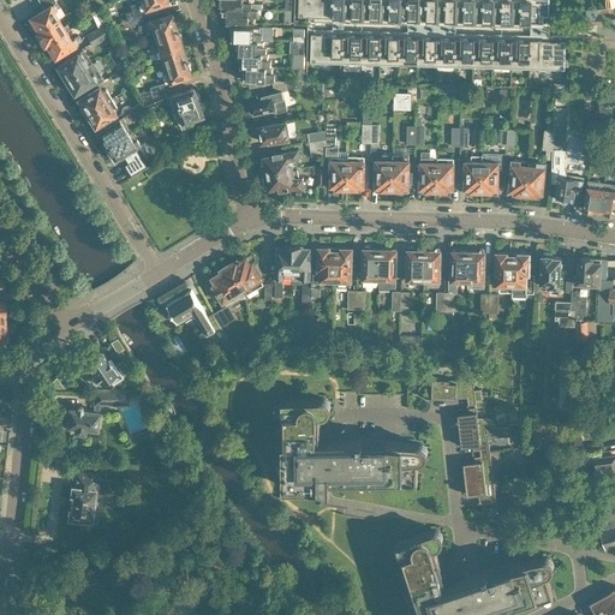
[(45,9),(31,17),(40,31),(60,18),(55,10),(58,9),(54,3),(57,1),(55,0),(42,0),(41,1),(45,9)]
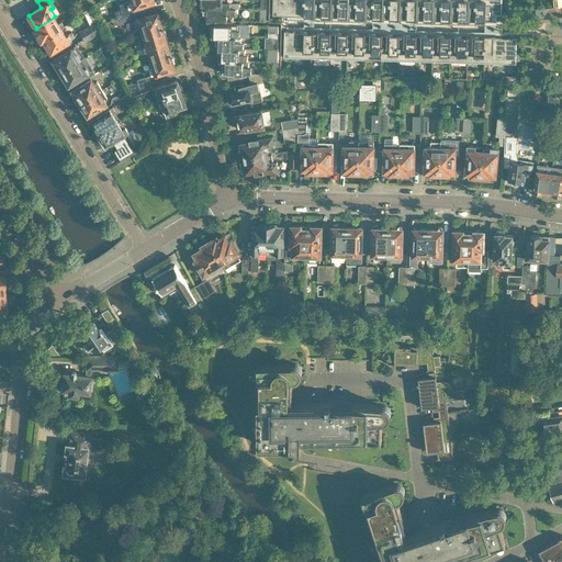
[(122,15),(112,18),(113,20),(119,19),(132,14),(144,11),(142,6),(154,2),(153,0),(128,0),(130,0),(124,2),(119,4),(122,15)]
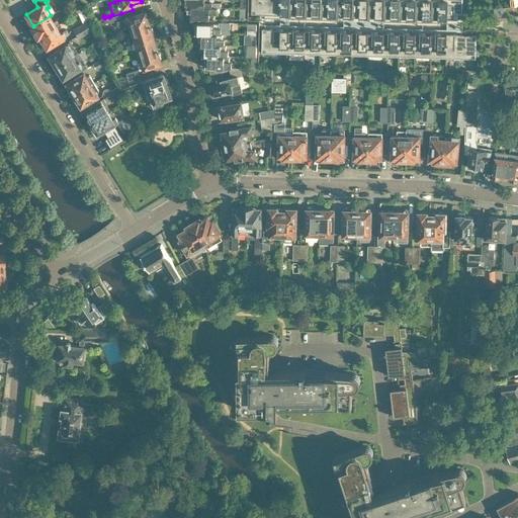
[(281,15),(281,0),(251,0),(251,14),(281,15)]
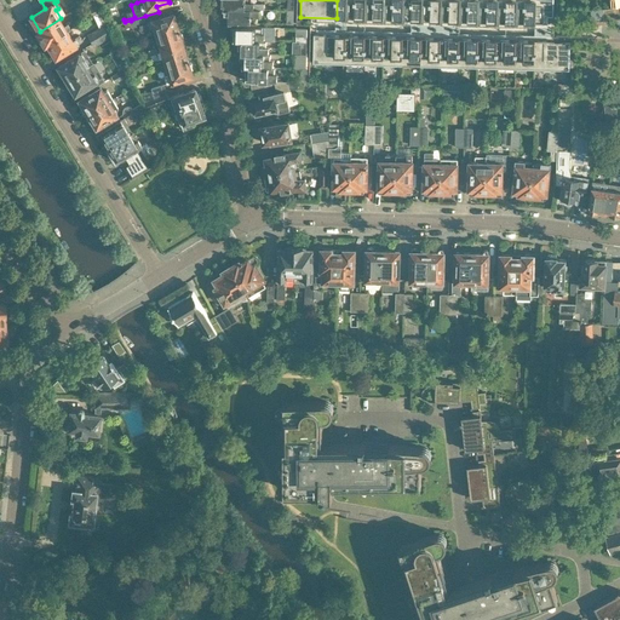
[(356,18),(356,0),(337,0),(337,18),(356,18)]
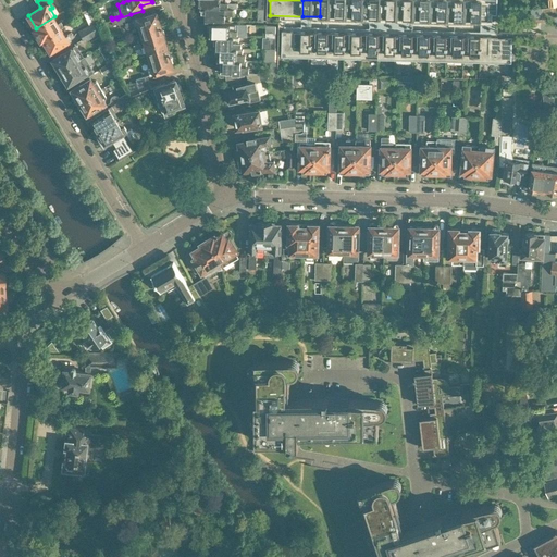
[(337,17),(336,0),(320,0),(320,16),(337,17)]
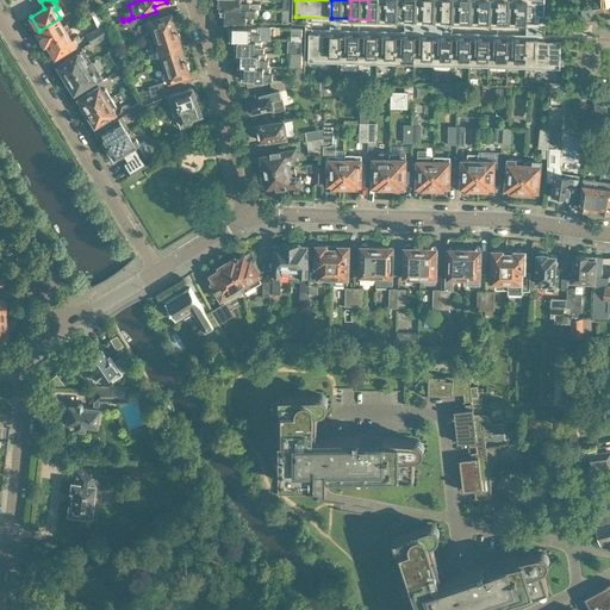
[(387,19),(387,0),(368,0),(369,19),(387,19)]
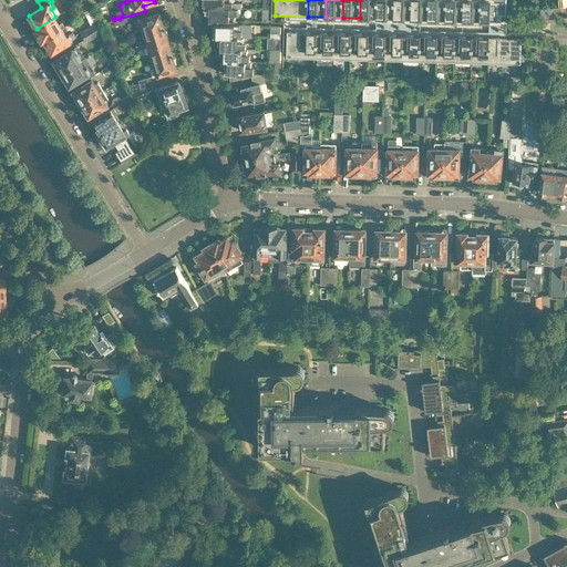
[(378,18),(377,0),(360,0),(360,18),(378,18)]
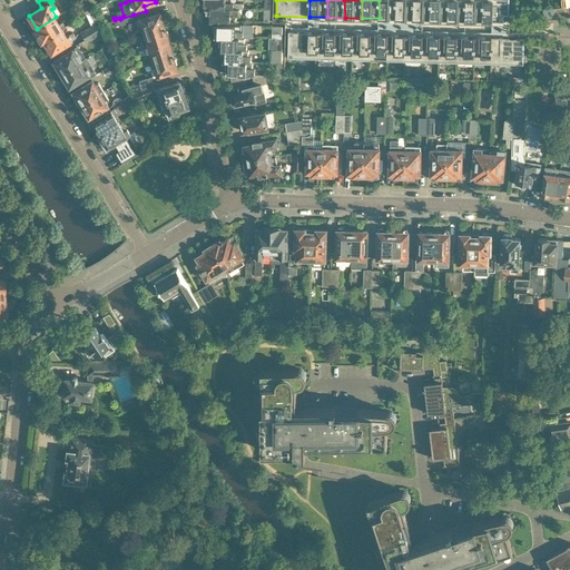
[(396,19),(396,0),(379,0),(380,18),(396,19)]
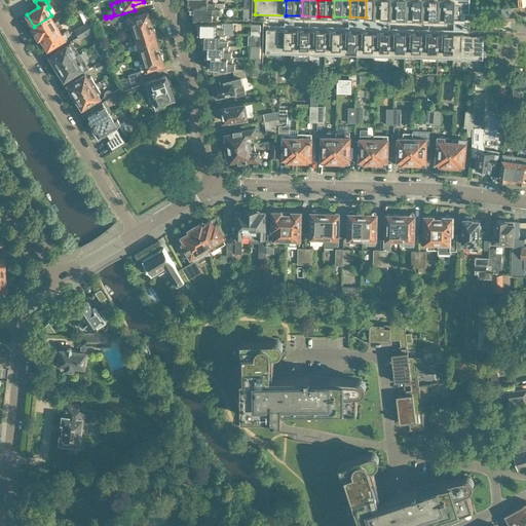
[(382,17),(382,0),(366,0),(366,17),(382,17)]
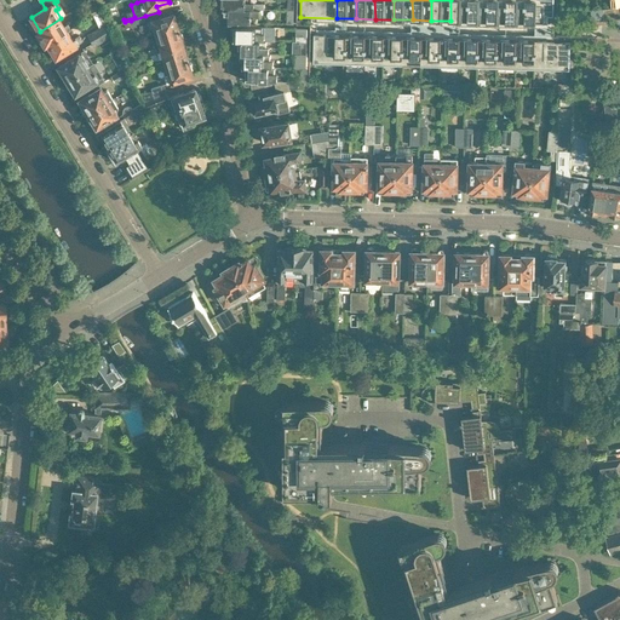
[(470,22),(470,0),(451,0),(451,21),(470,22)]
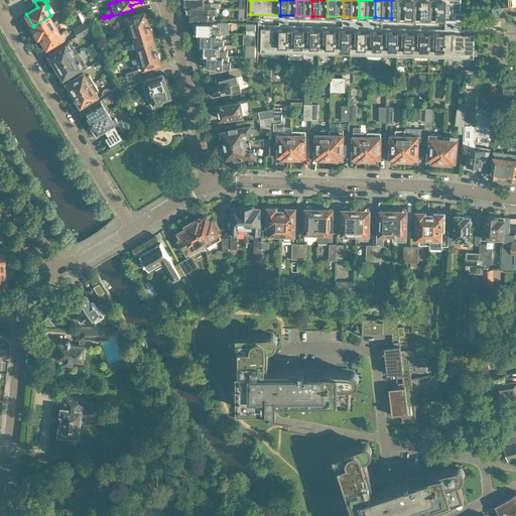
[(406,18),(406,0),(391,0),(391,18),(406,18)]
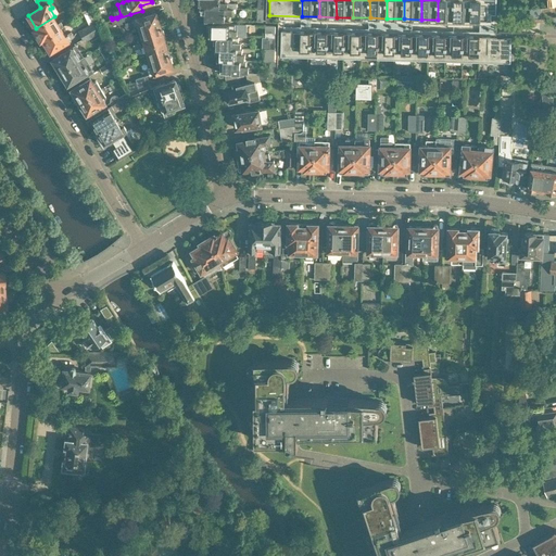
[(455,21),(455,0),(438,0),(438,20),(455,21)]
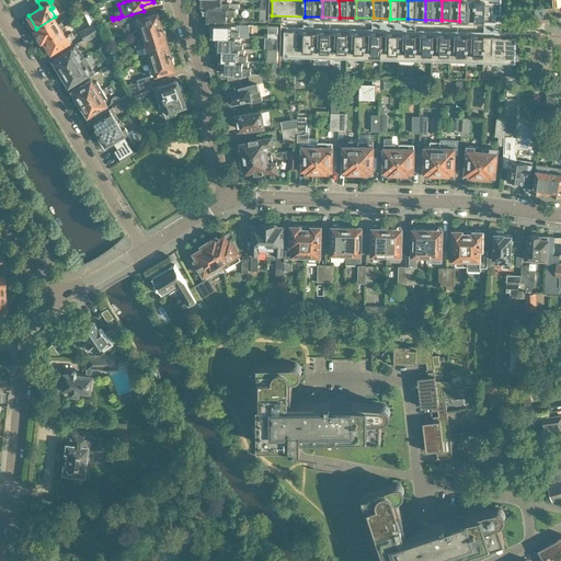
[(477,21),(477,0),(459,0),(459,21),(477,21)]
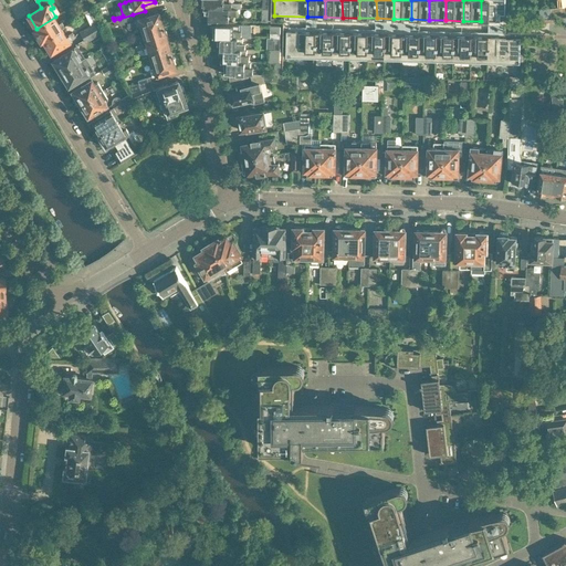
[(505,16),(505,0),(481,0),(481,21),(500,21),(501,14),(505,16)]
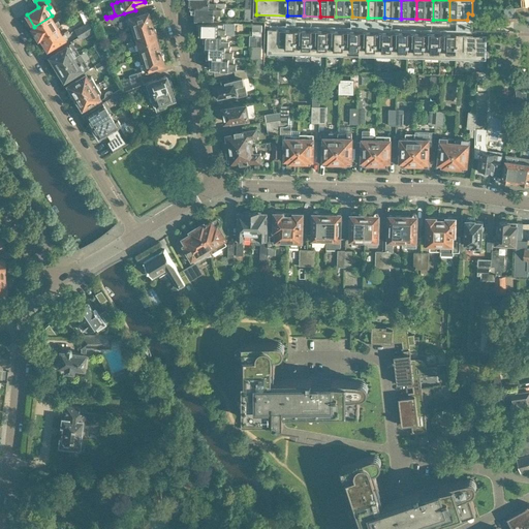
[(222,13),(222,8),(192,7),(192,11),(195,11),(195,19),(220,20),(220,13),(222,13)]
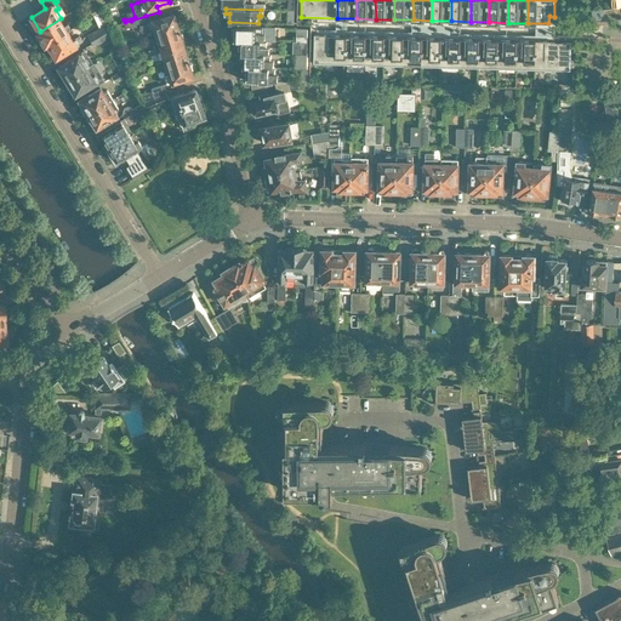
[(146,16),(131,21),(134,28),(140,26),(140,27),(140,28),(140,29),(141,32),(143,32),(144,32),(147,32),(148,30),(153,28),(157,38),(180,29),(178,29),(177,28),(180,26),(177,22),(175,21),(174,15),(171,15),(151,20),(151,21),(148,21),(146,16)]
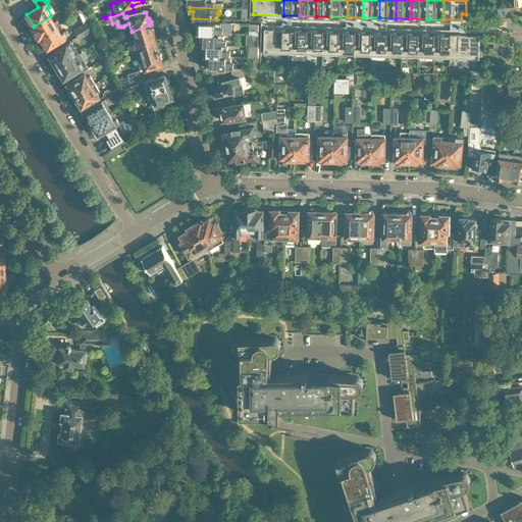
[(51,15),(34,27),(31,28),(38,38),(40,37),(57,25),(60,24),(57,19),(54,21),(51,15)]
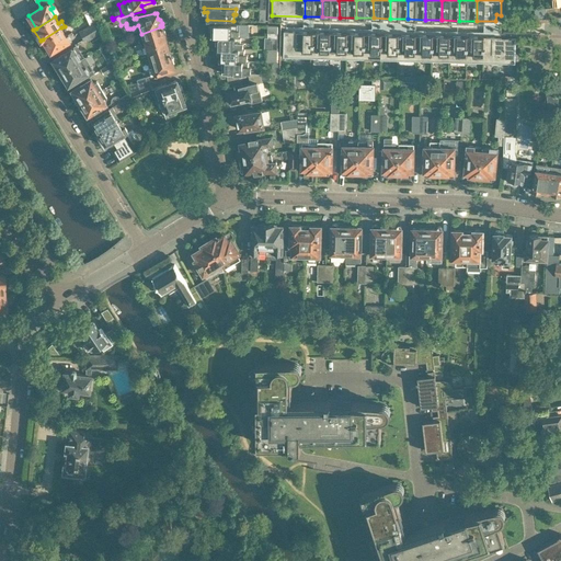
[(82,37),(98,27),(95,22),(79,31),(82,37)]
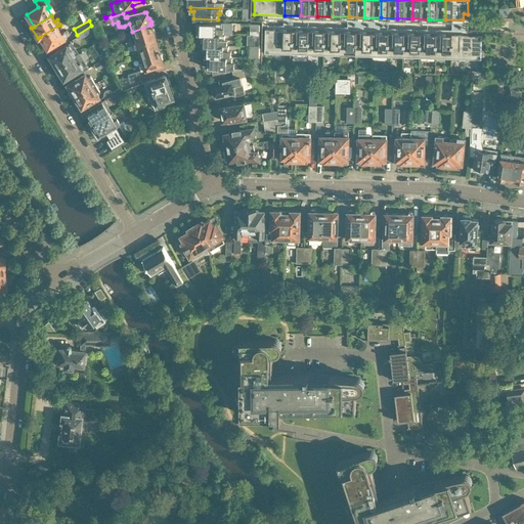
[(195,24),(195,29),(199,29),(198,34),(202,34),(226,34),(233,35),(233,32),(232,32),(232,23),(222,23),(217,23),(217,22),(199,22),(199,24),(195,24)]
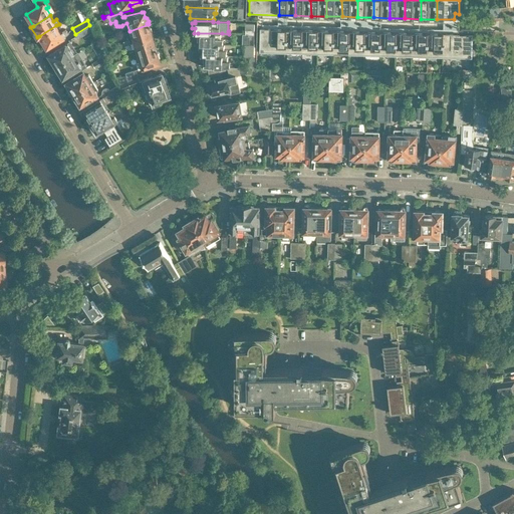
[(124,45),(152,37),(150,32),(152,31),(151,27),(148,27),(148,26),(149,24),(130,31),(132,39),(123,41),(124,45)]
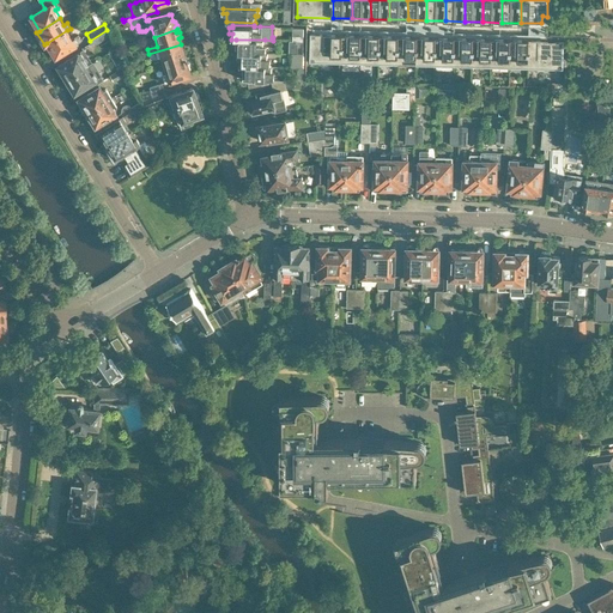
[(72,38),(67,30),(47,43),(55,56),(66,50),(76,44),(76,43),(78,41),(82,38),(79,34),(72,38)]
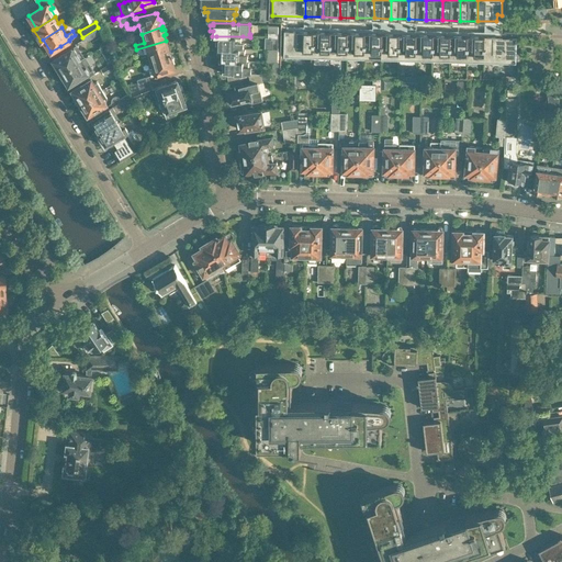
[(86,42),(100,33),(98,27),(82,37),(86,42)]
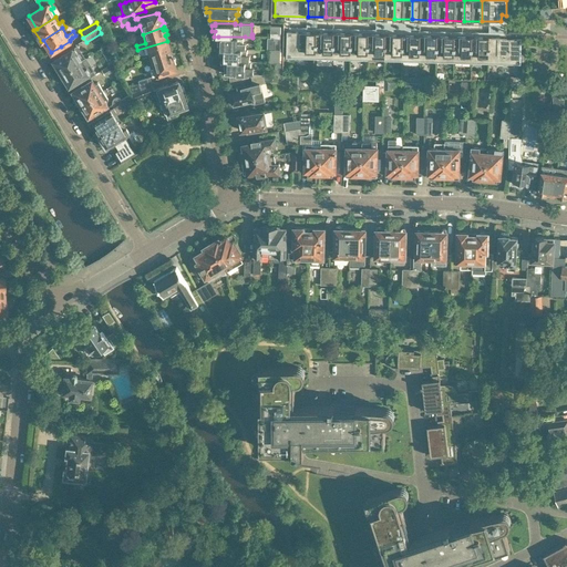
[(313,59),(315,32),(287,31),(287,58),(313,59)]
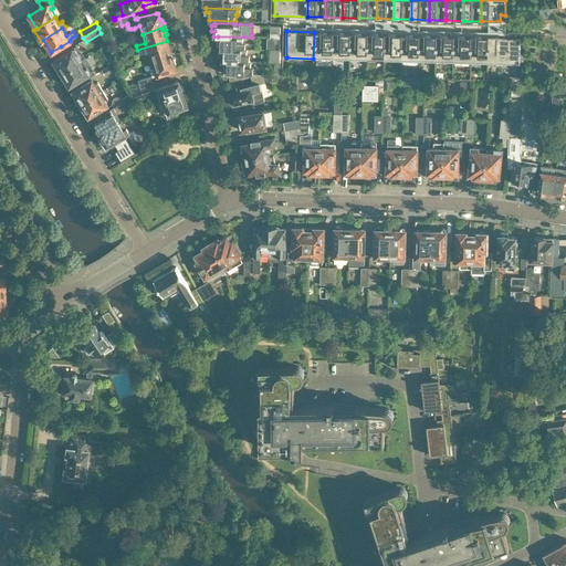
[(331,59),(332,32),(314,32),(313,59),(331,59)]
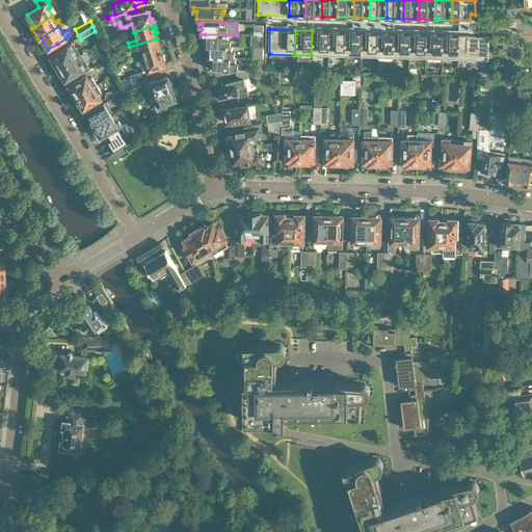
[(327,56),(327,31),(312,30),(311,55),(327,56)]
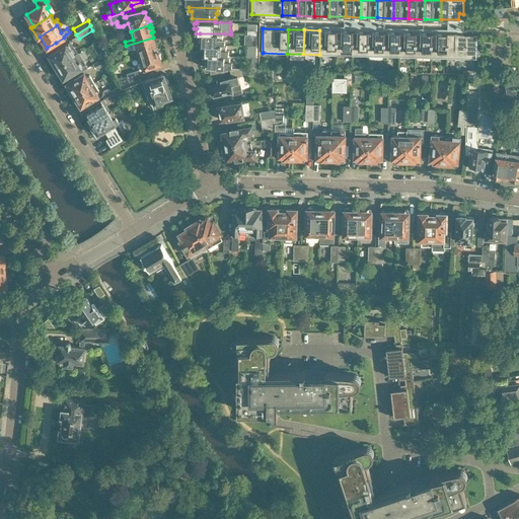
[(335,55),(336,30),(319,30),(319,55),(335,55)]
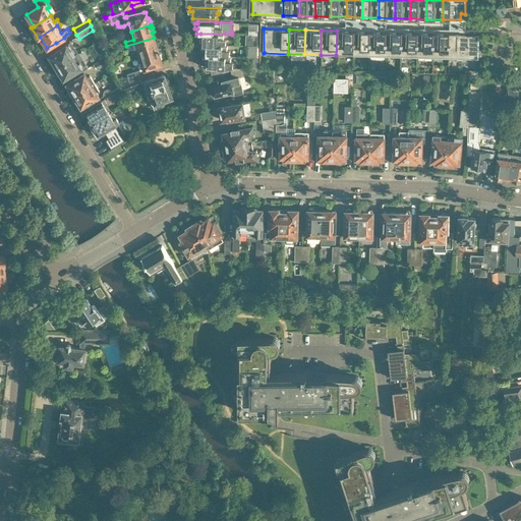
[(352,56),(352,32),(337,31),(336,55),(352,56)]
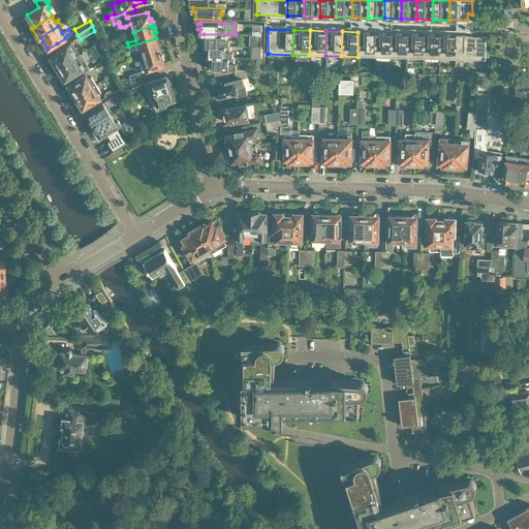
[(373,57),(374,32),(358,32),(358,57),(373,57)]
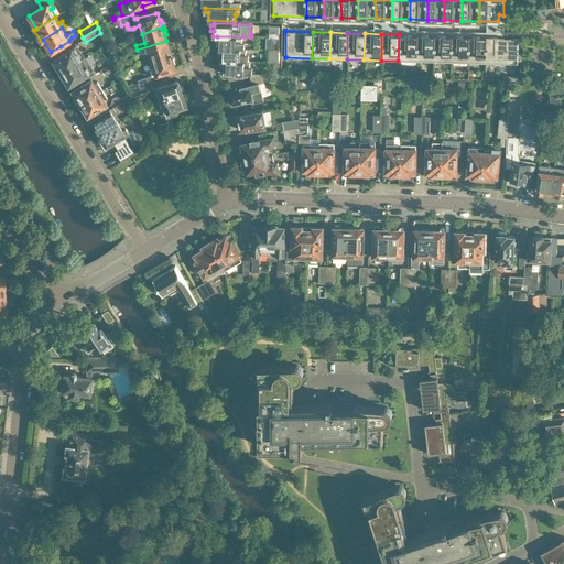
[(415,62),(416,35),(399,34),(398,61),(415,62)]
